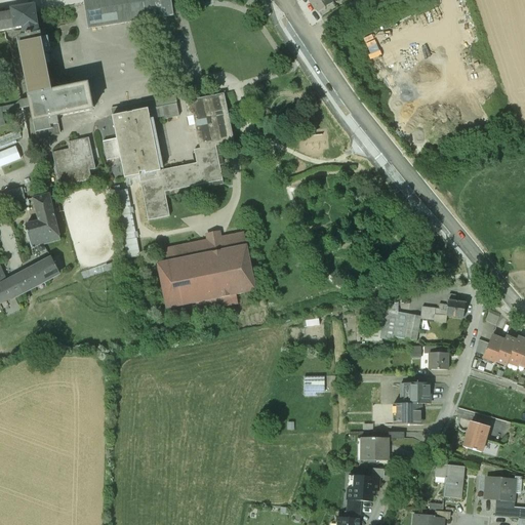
[(83,0),(88,29),(173,15),(170,0),(83,0)]
